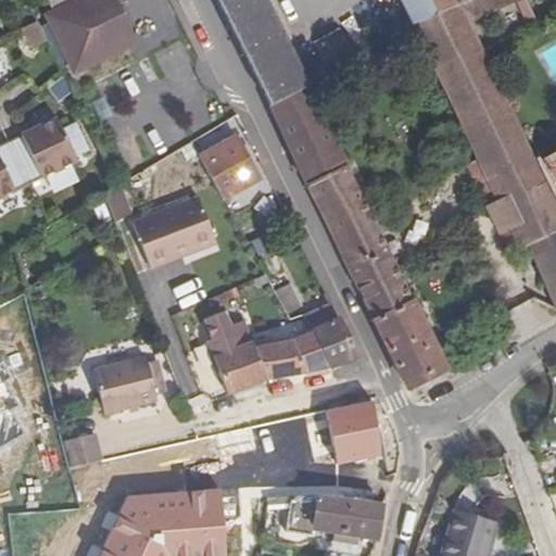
[(47,0),(48,1),(53,14),(48,17),(74,67),(128,40),(108,0),(47,0)]
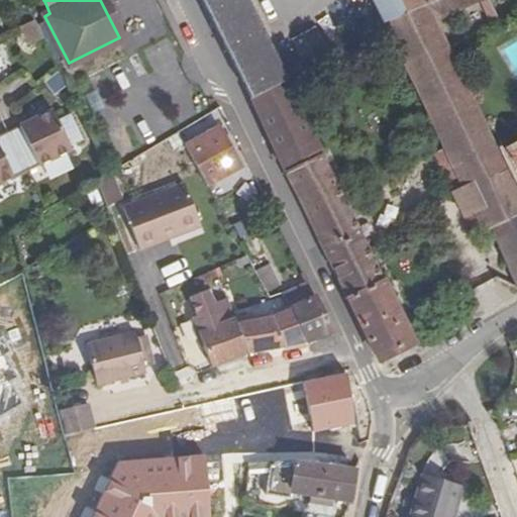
[(100,0),(119,37),(126,34),(109,0),(100,0)]
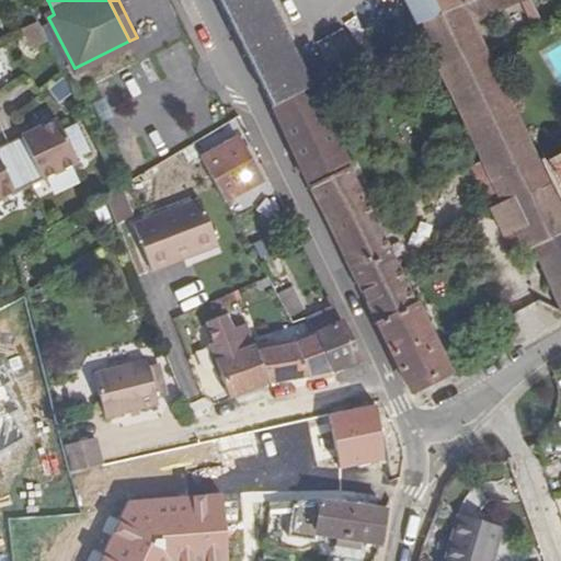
[(218,0),(271,109),(311,87),(268,0),(218,0)]
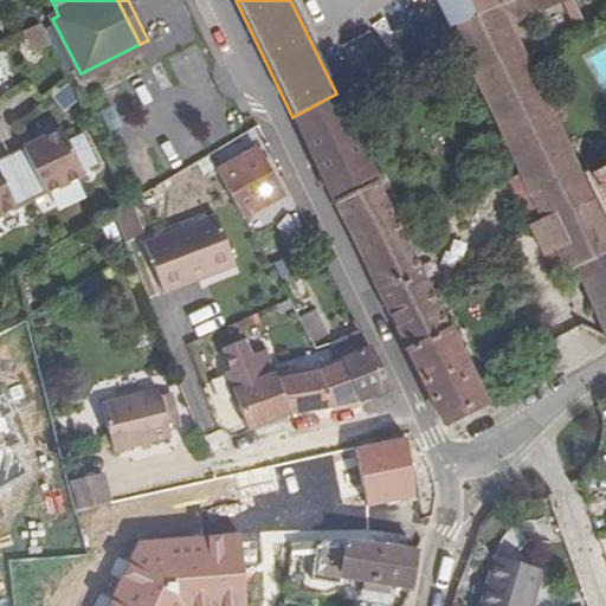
[(433,0),(447,30),(513,0),(433,0)]
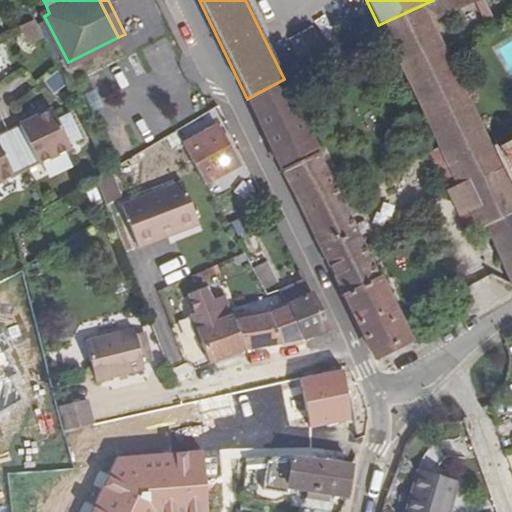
[(482,0),(433,0),(378,25),(438,149),(428,153),(467,234),(484,228),(511,287),(511,196),(431,24),(475,4),(483,21),(491,17),(482,0)]
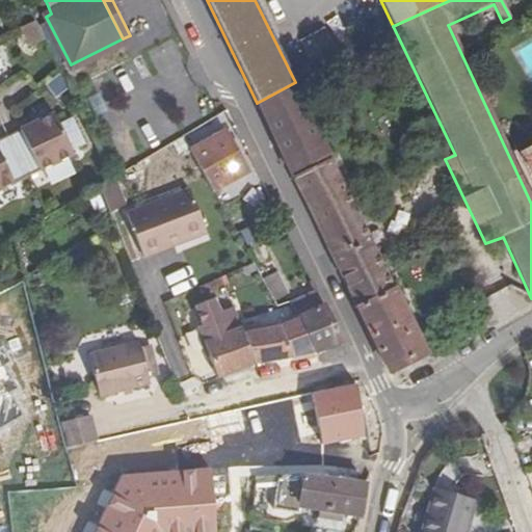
[(125,43),(123,38),(71,64),(72,68),(125,43)]
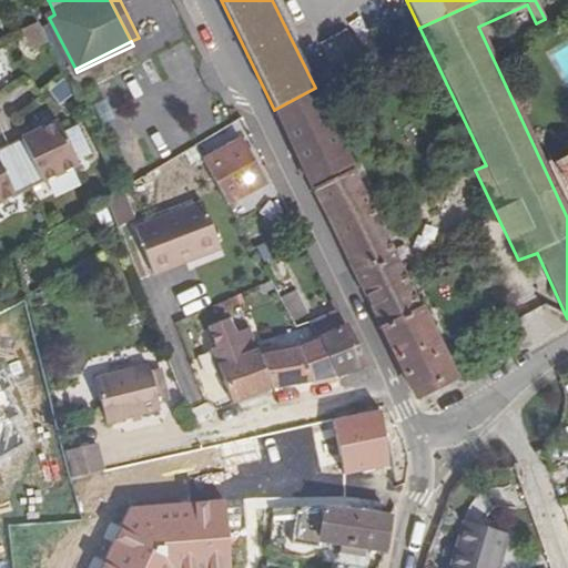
[(458,377),(315,88),(274,110),(414,401),(458,377)]
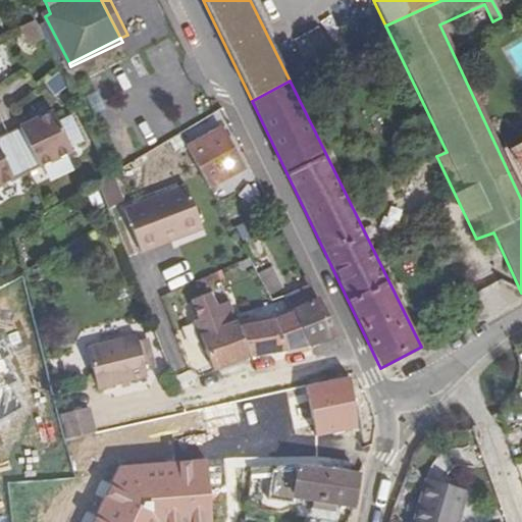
[(8,134),(24,168),(70,147),(54,112),(8,134)]
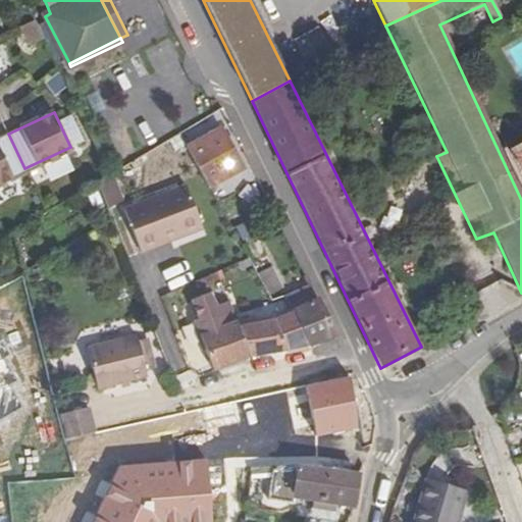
[(243,170),(220,129),(211,135),(186,148),(208,189),(212,187),(222,206),(230,201),(221,181),(243,170)]
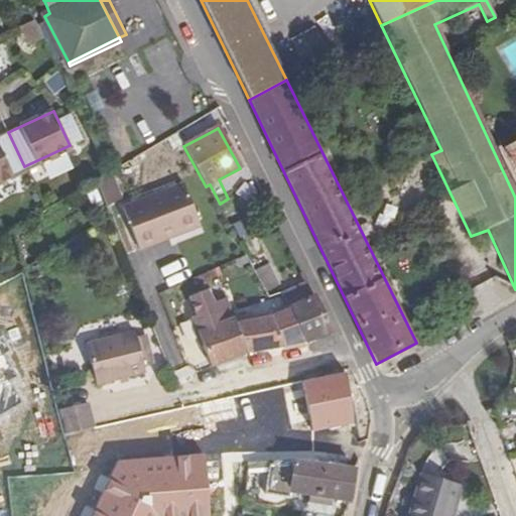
[(0,176),(24,166),(8,132),(0,134),(0,176)]
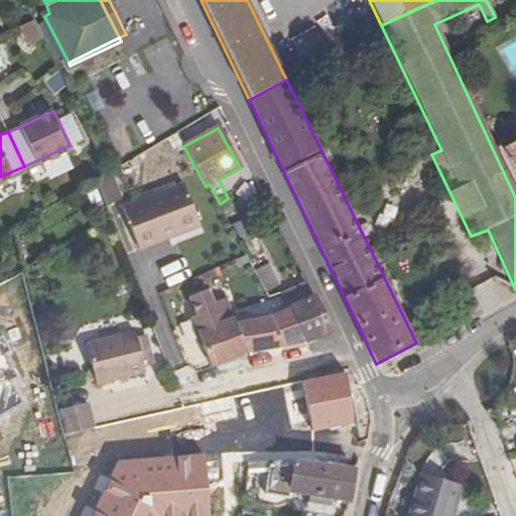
[(515,174),(515,143),(503,151),(515,174)]
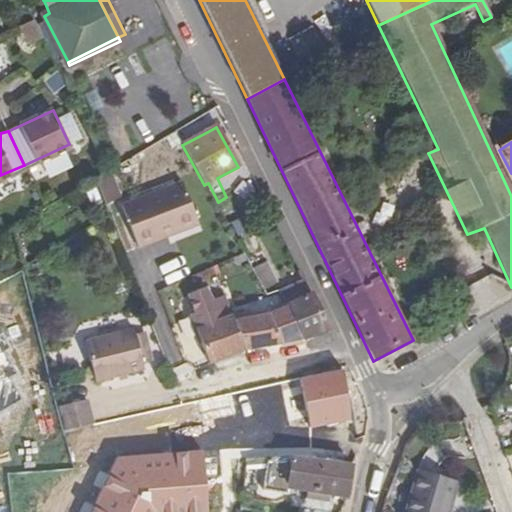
[(110,172),(96,180),(105,205),(116,197),(110,172)]
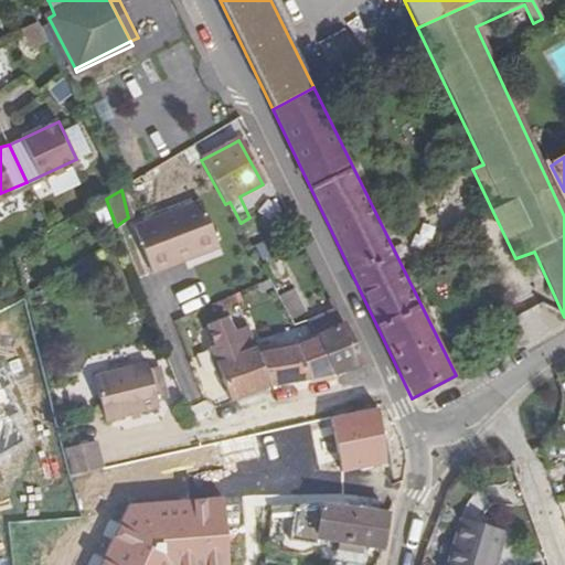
[(141,245),(153,273),(187,263),(184,257),(217,246),(202,204),(134,227),(140,244),(138,244),(139,246),(141,245)]
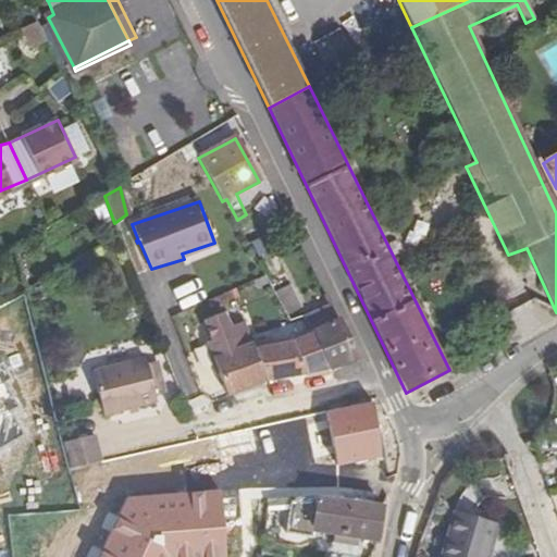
[(214,243),(182,254),(184,259),(217,248),(214,243)]
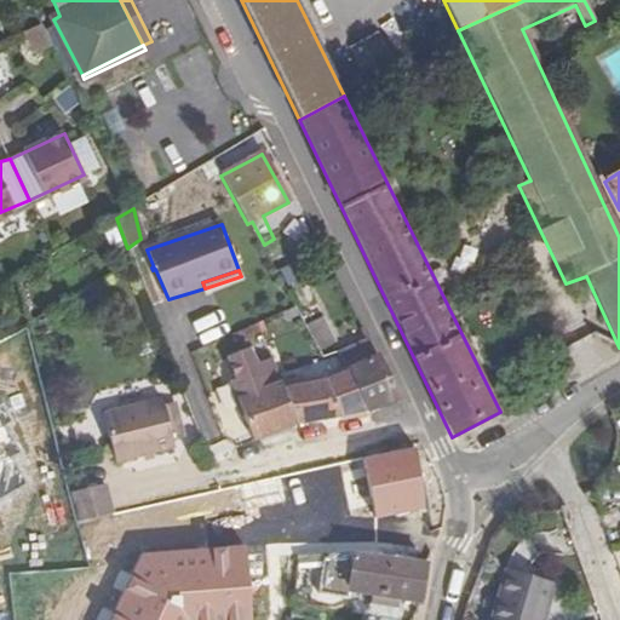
[(337,343),(323,317),(305,327),(319,351),(337,343)]
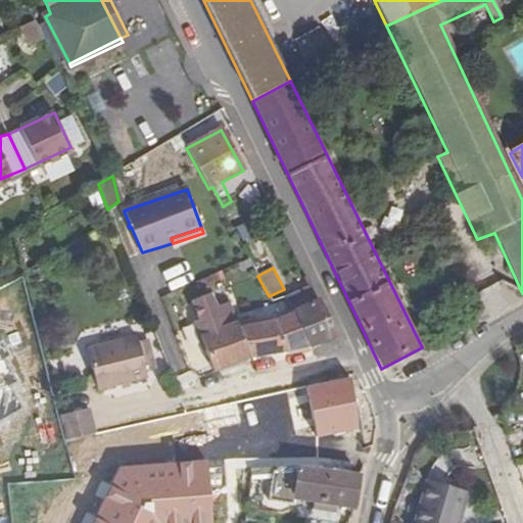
[(215,373),(249,360),(236,330),(237,327),(237,325),(236,322),(226,326),(201,281),(183,289),(199,320),(195,322),(215,373)]
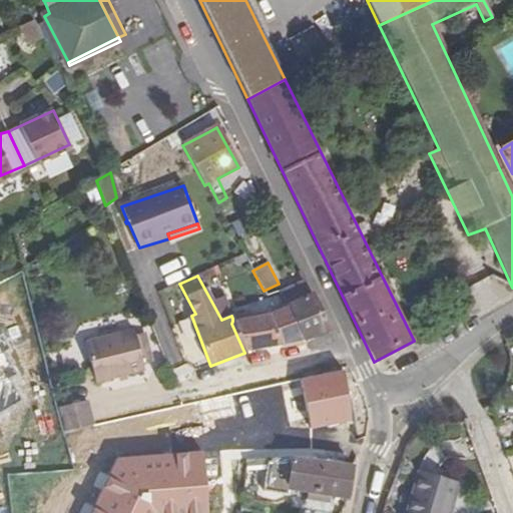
[(287,306),(306,341),(328,332),(303,281),(280,292),(287,306)]
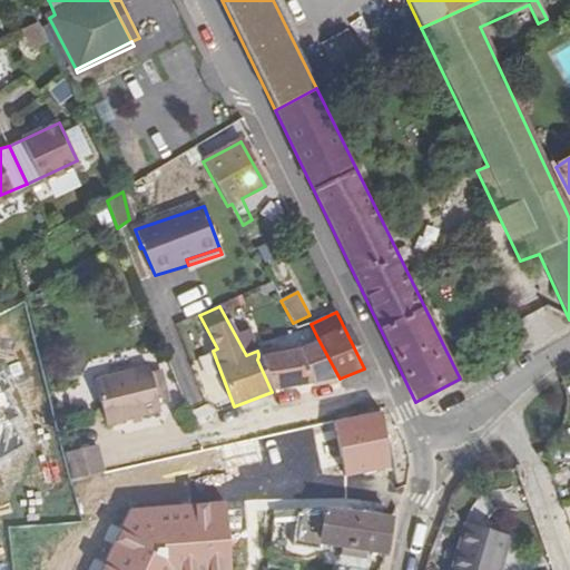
[(340,379),(318,340),(300,349),(313,385),(340,379)]
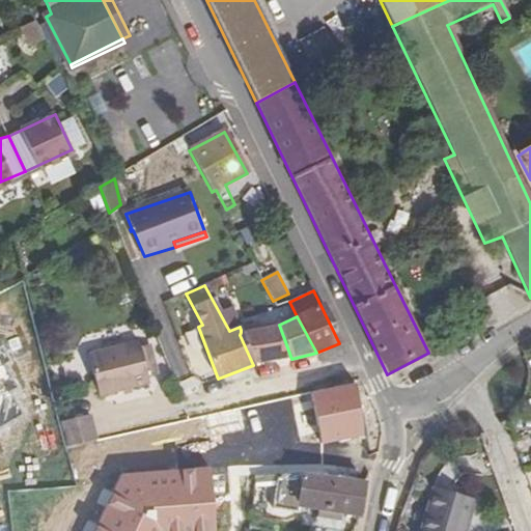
[(291,359),(279,325),(241,332),(240,335),(253,365),(291,359)]
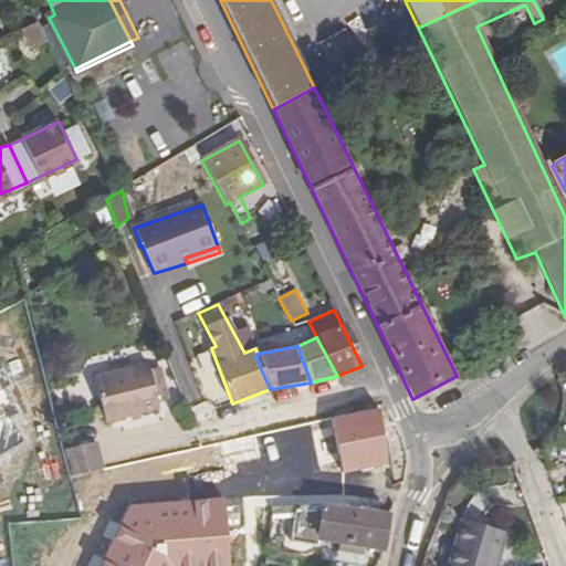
[(159,400),(150,370),(148,364),(96,377),(107,423),(161,408),(159,400)]
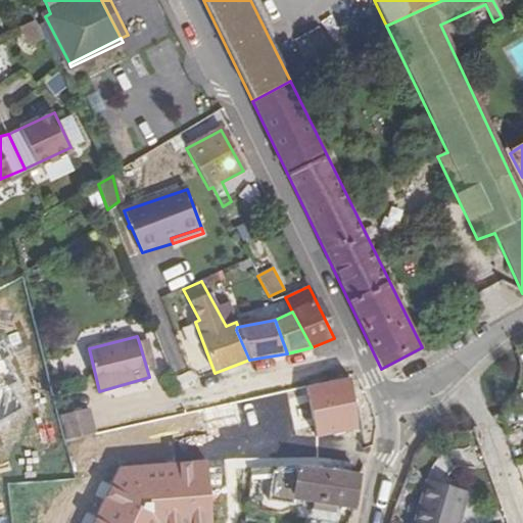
[(139,342),(147,370),(156,368),(149,340),(139,342)]
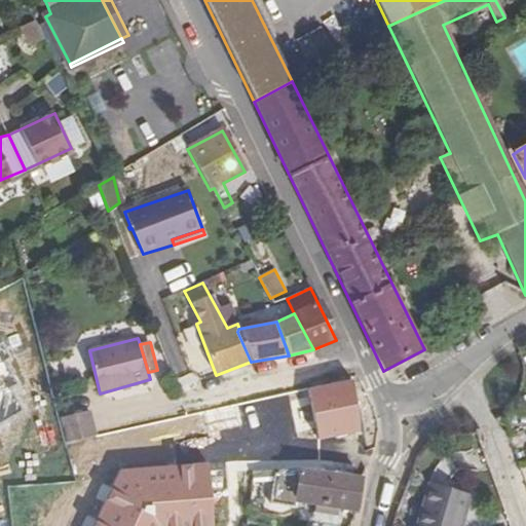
[(359,425),(351,380),(308,388),(318,431),(359,425)]
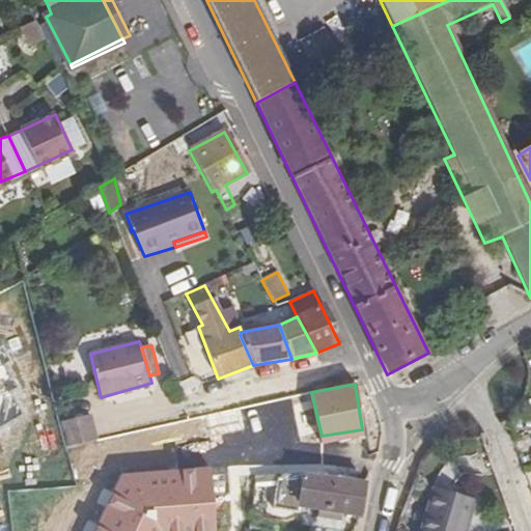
[(67,450),(99,443),(93,421),(62,428),(67,450)]
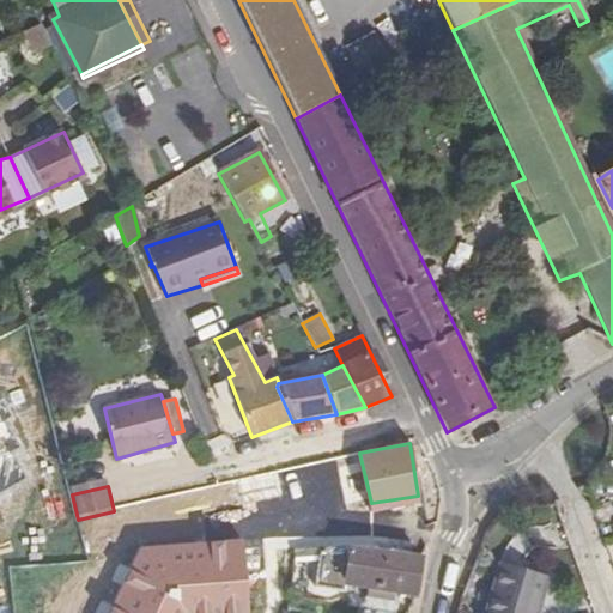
[(420,559),(350,548),(325,550),(320,550),(314,590),(344,595),(345,586),(369,589),(398,594),(416,596),(420,559)]
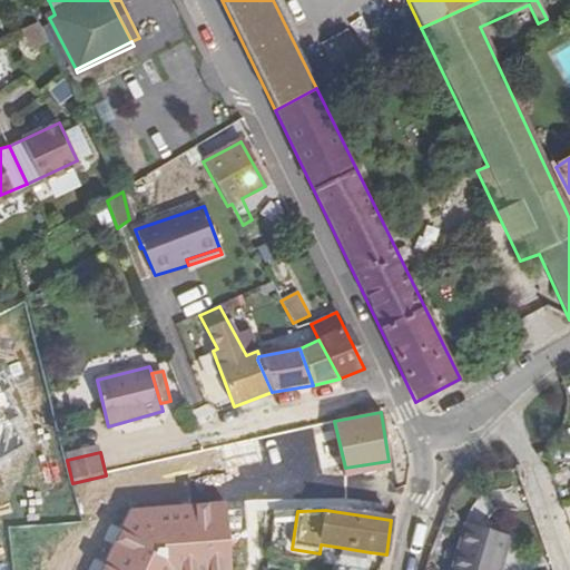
[(499,569),(510,539),(467,524),(451,569),(499,569)]
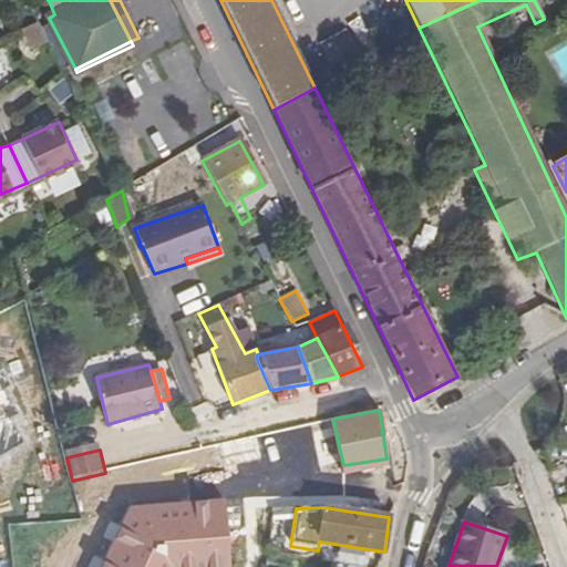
[(367,556),(368,549),(341,545),(340,553),(367,556)]
